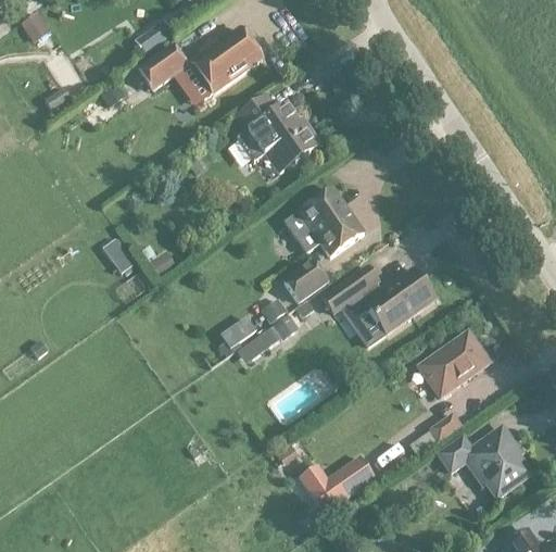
[(10,0),(22,16),(42,1),(41,0),(10,0)]
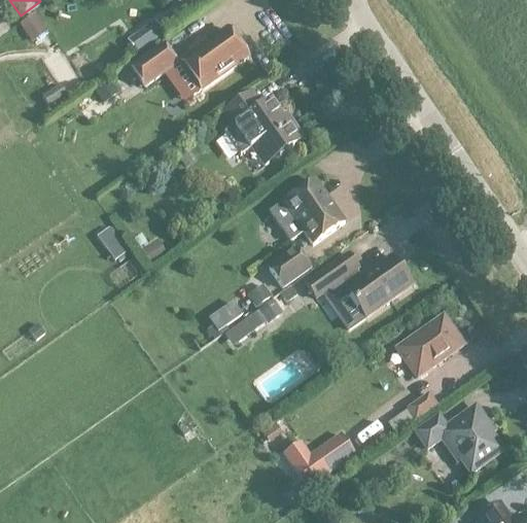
[(33,12),(19,23),(29,38),(43,27),(33,12)]
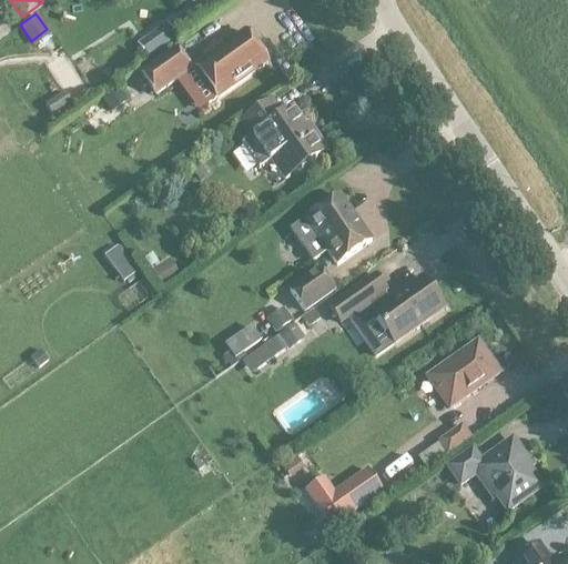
[(175,34),(166,22),(138,42),(146,56),(175,34)]
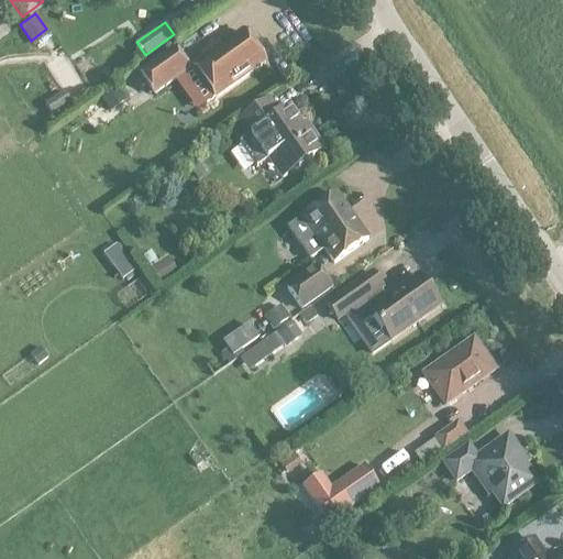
[(265,61),(242,29),(194,64),(216,96),(265,61)]
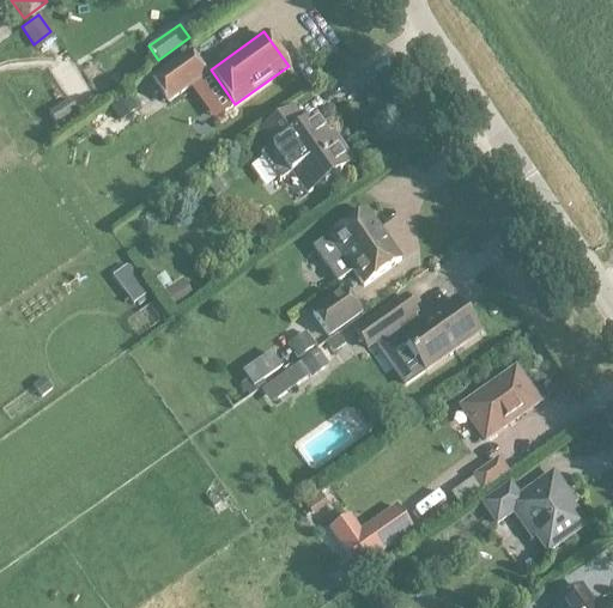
[(189,50),(152,77),(168,99),(205,73),(189,50)]
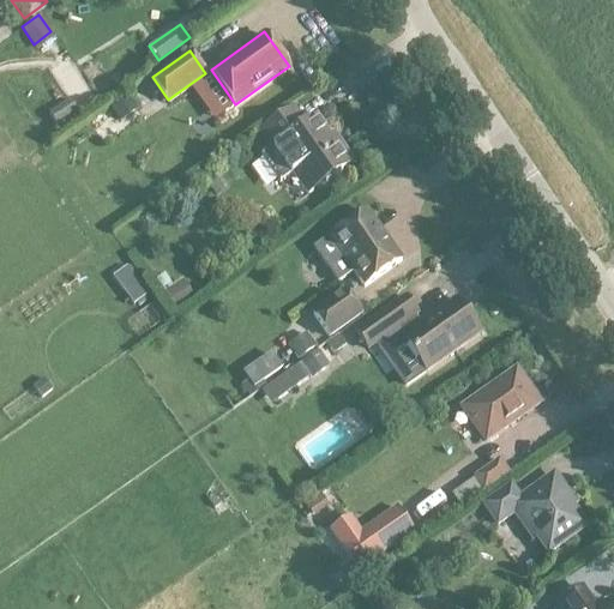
[(126,92),(109,104),(119,119),(136,107),(126,92)]
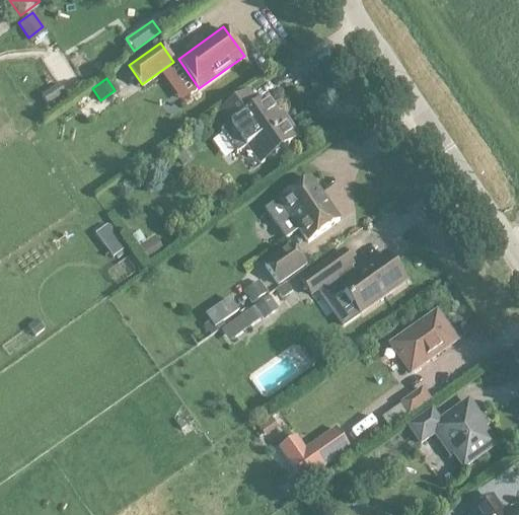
[(275,151),(298,135),(287,120),(284,122),(267,97),(257,103),(247,89),(220,108),(230,123),(220,130),(236,152),(254,139),(265,152),(272,147),(275,151)]
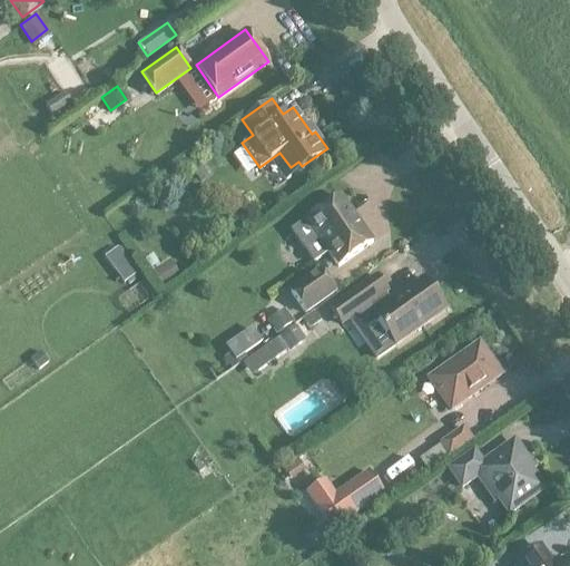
[(373,240),(362,224),(356,227),(346,213),(352,210),(341,194),(306,218),(338,264),(373,240)]
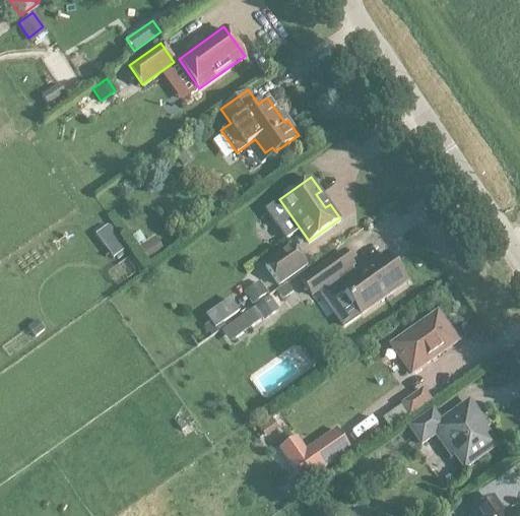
[(309,262),(295,242),(268,261),(282,280),(309,262)]
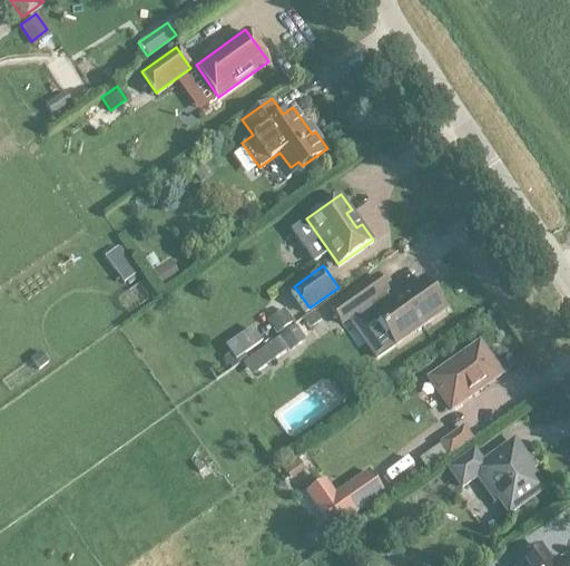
[(395,342),(445,306),(423,275),(390,300),(384,292),(387,290),(376,274),(331,306),(341,322),(370,302),(375,310),(373,311),(395,342)]
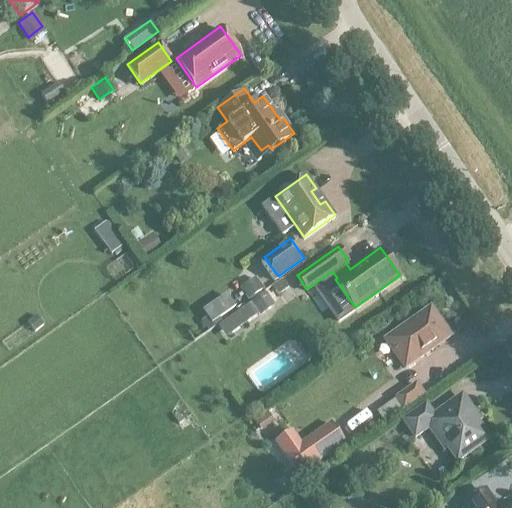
[(252,294),(266,284),(259,274),(244,284),(252,294)]
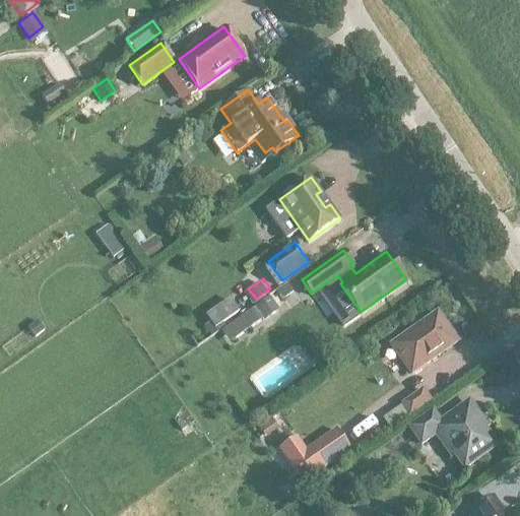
[(286,282),(276,289),(282,298),(293,291),(286,282)]
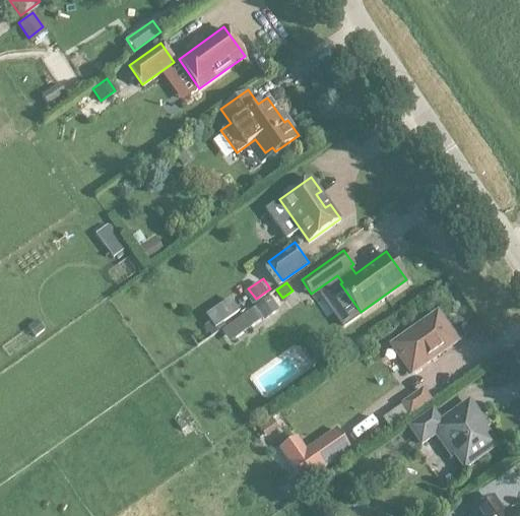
[(241,310),(229,293),(215,301),(229,319),(241,310)]
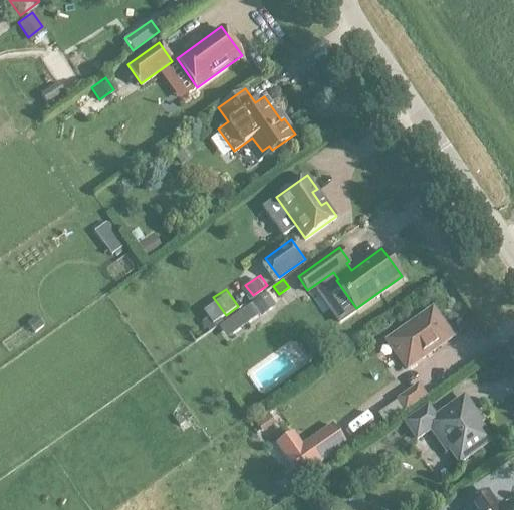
[(251,301),(259,313),(275,302),(267,290),(251,301)]
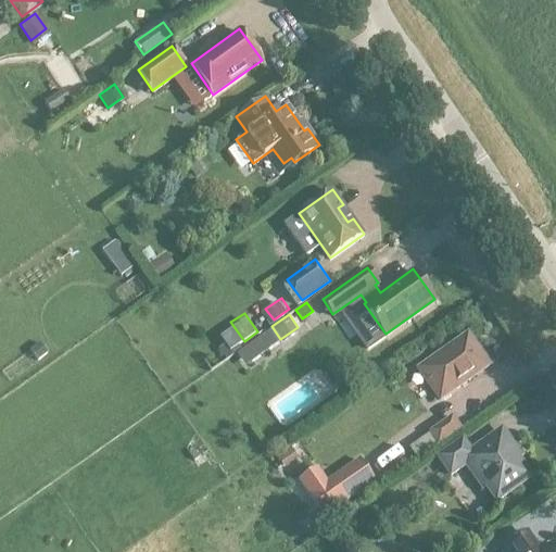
[(273,343),(265,333),(240,350),(248,361),(273,343)]
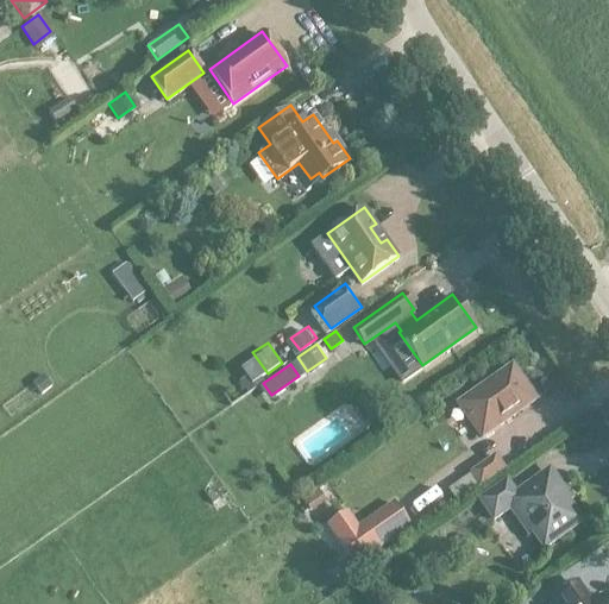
[(535,397),(512,365),(459,402),(482,434),(535,397)]
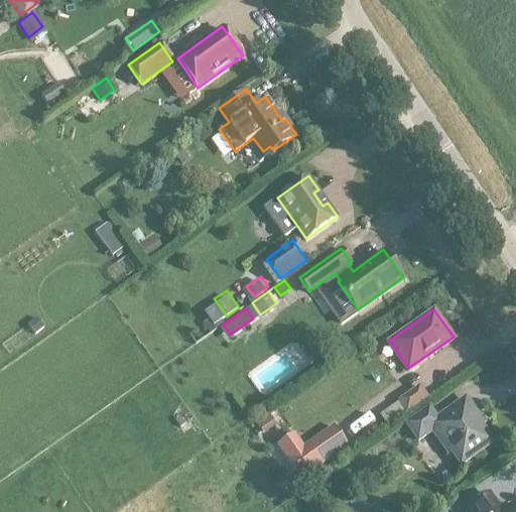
[(257,386),(301,356),(290,339),(265,355),(267,359),(248,372),(257,386)]
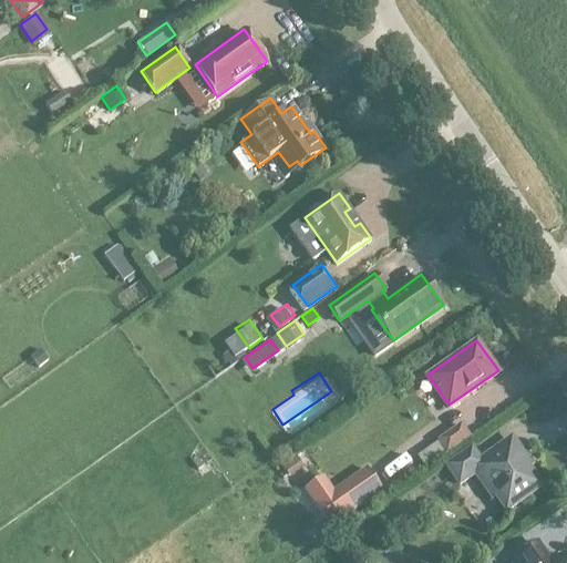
[(511,397),(526,385),(519,377),(504,389),(511,397)]
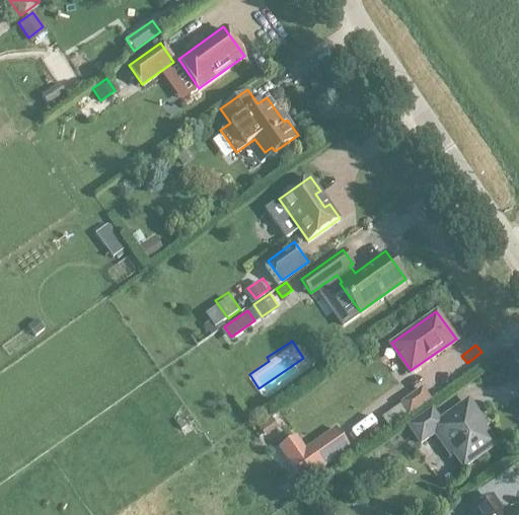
[(318,396),(332,387),(325,378),(312,387),(318,396)]
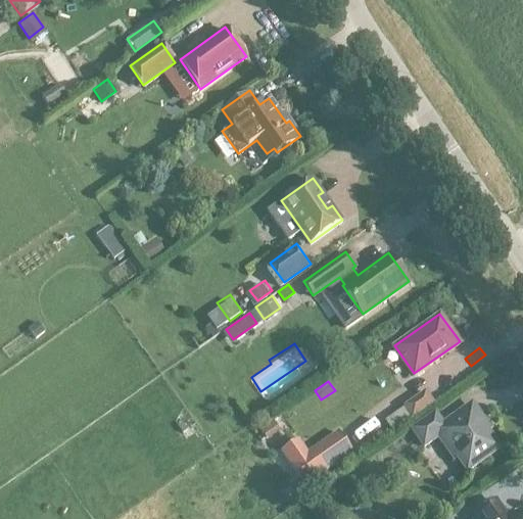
[(427,386),(403,403),(413,415),(435,399),(427,386)]
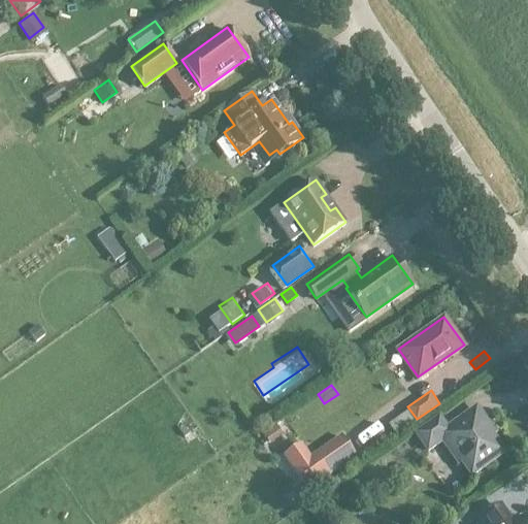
[(471,473),(503,451),(490,433),(485,426),(488,424),(476,407),(448,427),(439,416),(416,432),(428,450),(442,438),(457,458),(461,459),(471,473)]
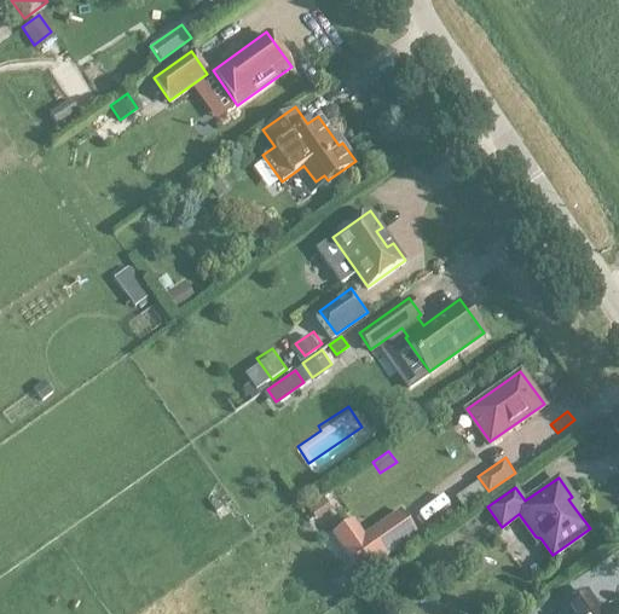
[(468,486),(456,494),(464,507),(476,498),(468,486)]
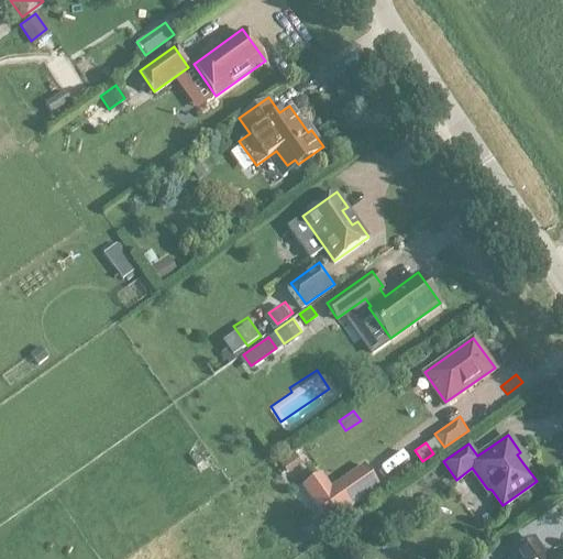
[(322,469),(302,483),(329,522),(382,483),(365,460),(332,483),(322,469)]
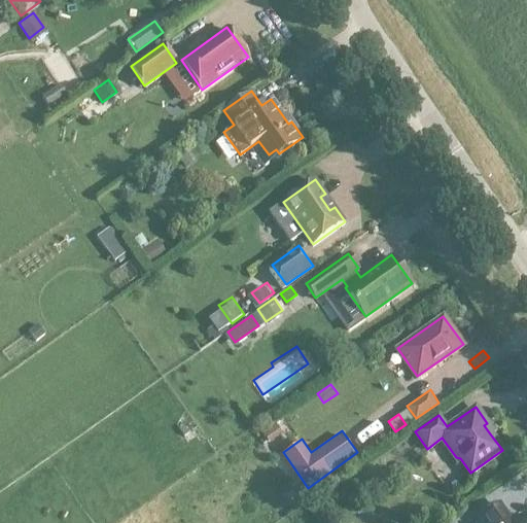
[(526,522),(526,518),(523,514),(511,522),(506,517),(508,515),(499,502),(480,517),(484,522),(526,522)]
